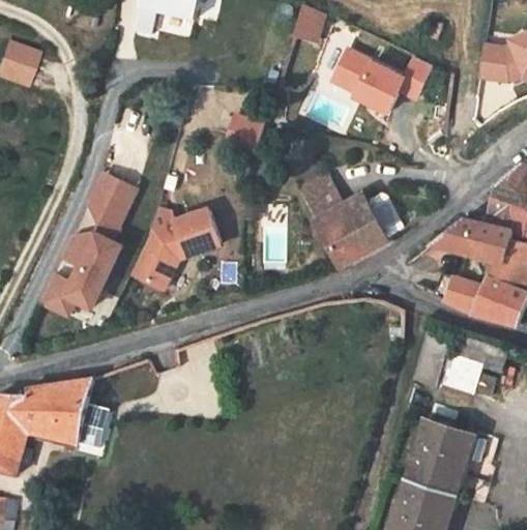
[(200,0),(139,0),(141,5),(136,30),(152,34),(157,10),(196,19),(200,0)]
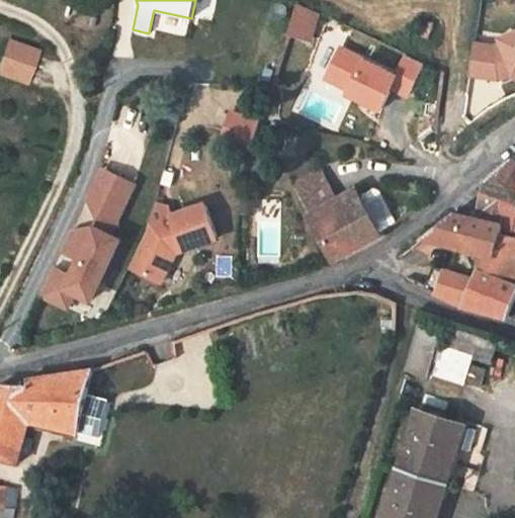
[(318,12),(296,2),(288,29),(311,36),(318,12)]
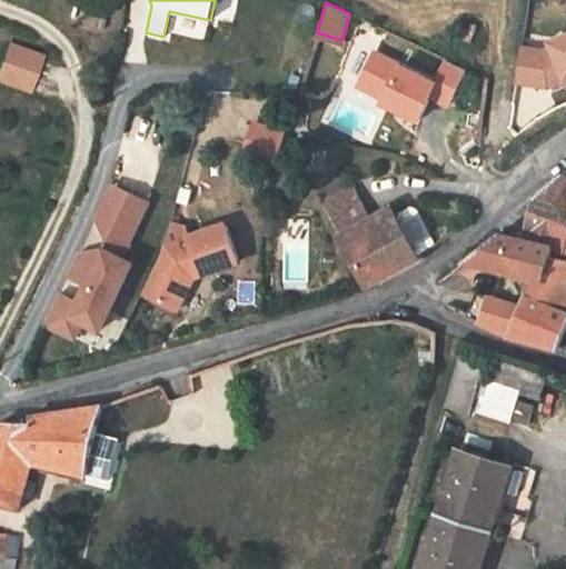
[(455,25),(459,26),(467,29),(468,23),(470,18),(459,13),(455,25)]
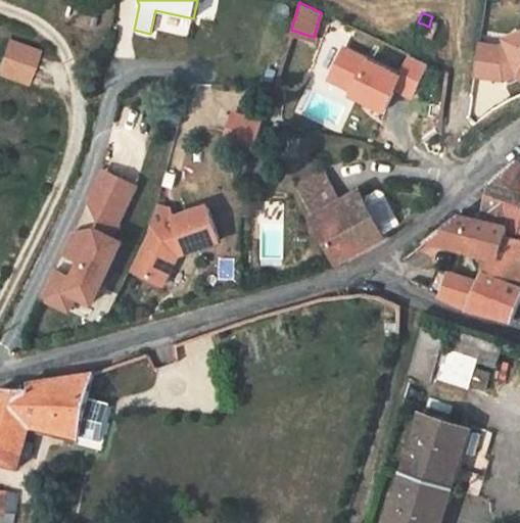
[(436,24),(430,21),(429,27),(422,24),(417,35),(430,40),(436,24)]
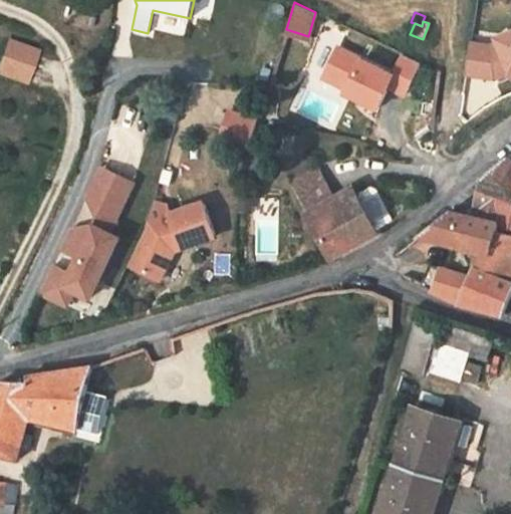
[(510,29),(495,36),(497,42),(490,45),(468,41),(464,72),(493,76),(509,69),(509,72),(510,71),(510,29)]
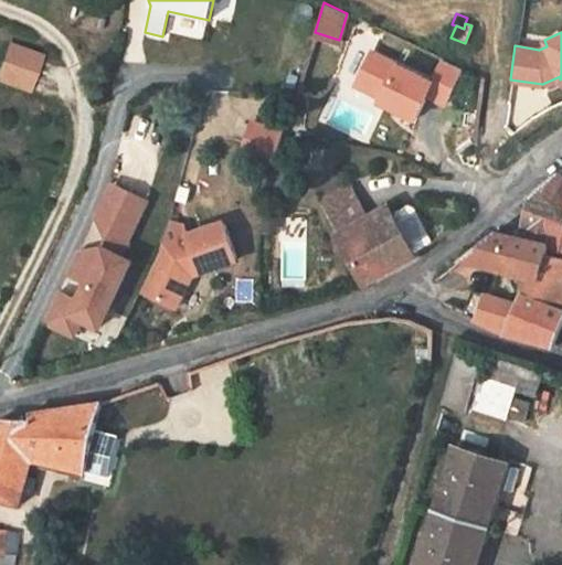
[(11,44),(0,73),(0,80),(29,89),(42,56),(11,44)]
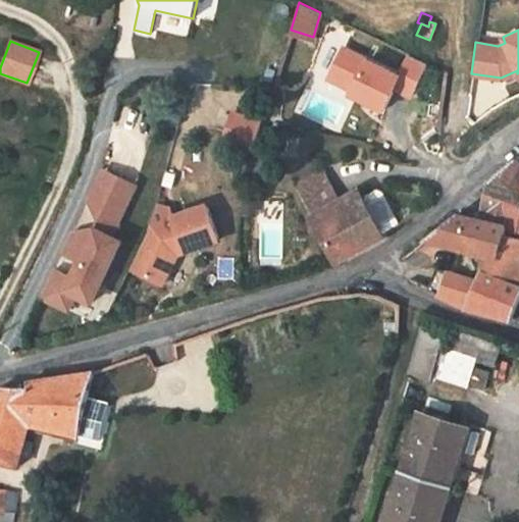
[(338,46),(325,76),(349,88),(348,92),(381,107),(392,86),(408,94),(423,61),(408,54),(404,52),(395,72),(338,46)]
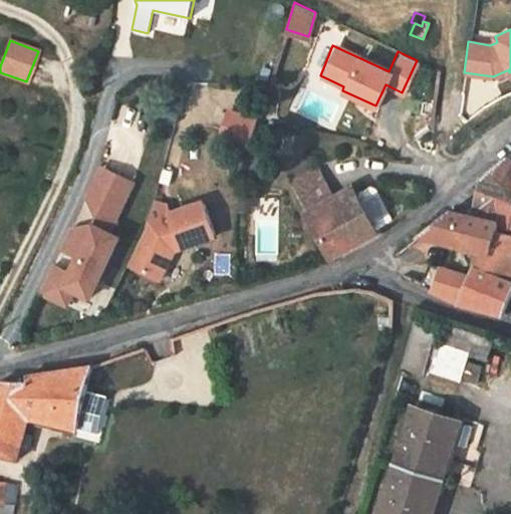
[(229,113),(221,138),(249,146),(257,122),(229,113)]
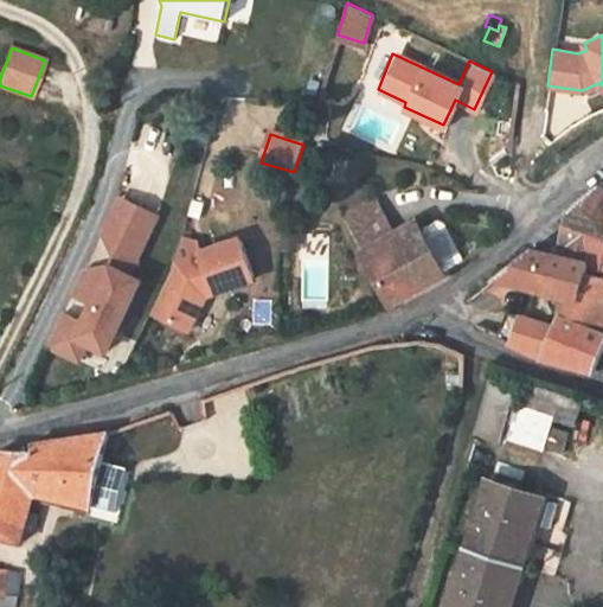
[(109,215),(111,225),(129,187),(123,185),(109,215)]
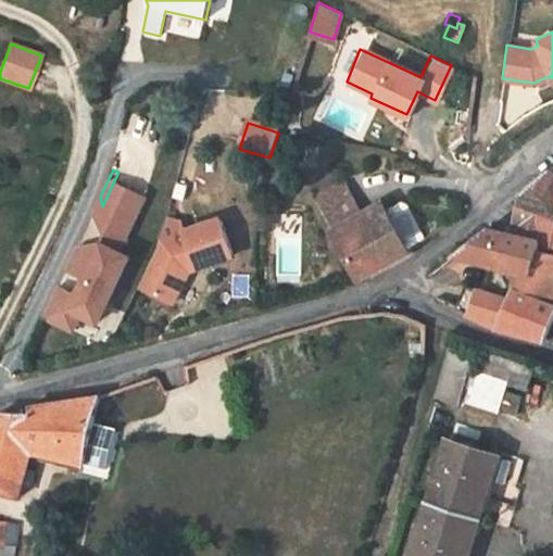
[(552,207),(552,174),(547,171),(538,180),(518,197),(518,198),(549,207),(552,207)]
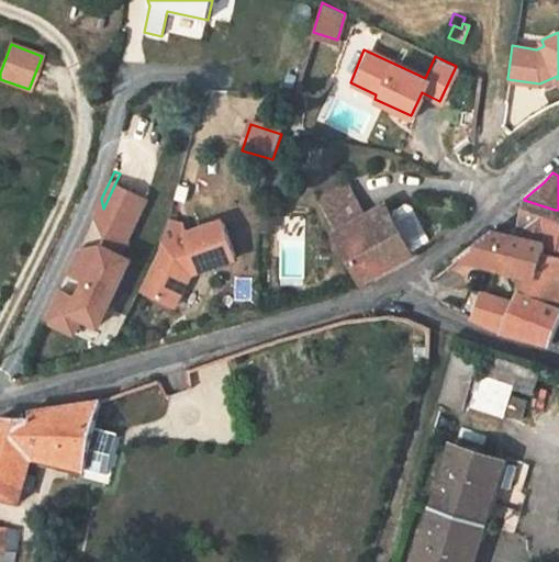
[(103,209),(108,235),(125,244),(151,189),(120,173),(103,209)]
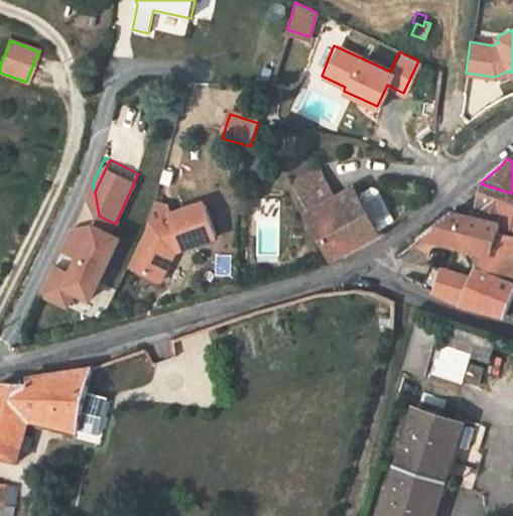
[(306,215),(332,201),(317,171),(290,185),(306,215)]
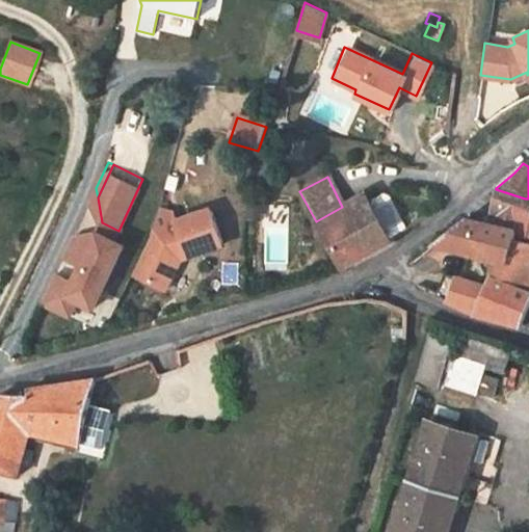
[(513,234),(525,198),(496,189),(490,215),(487,221),(482,220),(465,217),(433,241),(470,250),(496,258),(505,260),(511,240),(513,234)]
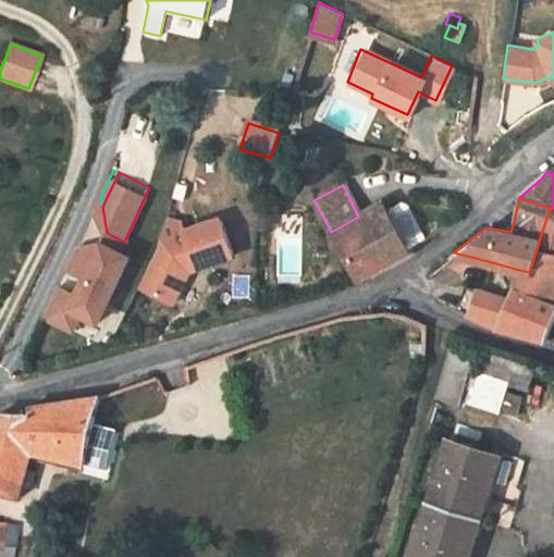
[(331,232),(358,281),(407,251),(385,211),(380,203),(358,217),(331,232)]
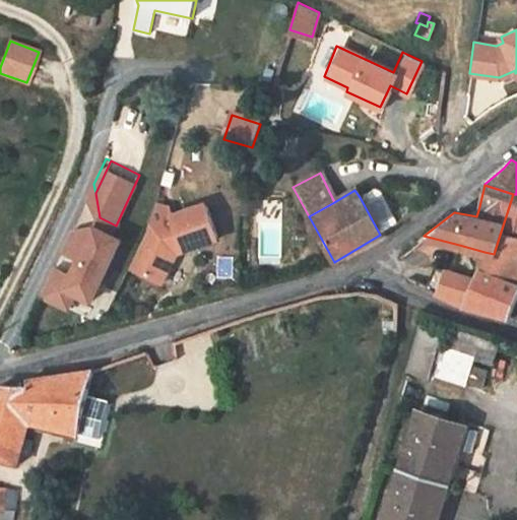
[(374,190),(360,197),(380,235),(397,222),(380,192),(374,190)]
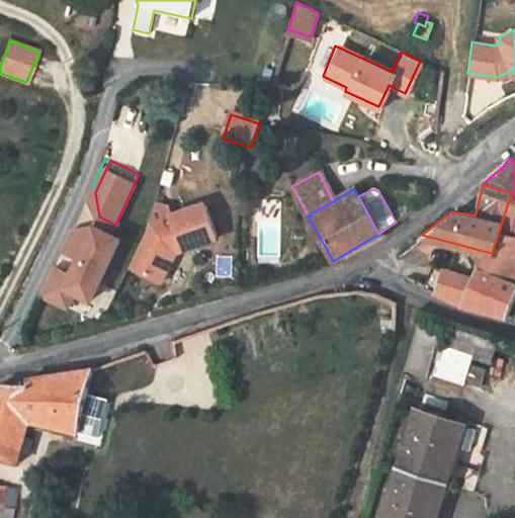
[(514,193),(511,193),(500,228),(514,231),(514,193)]
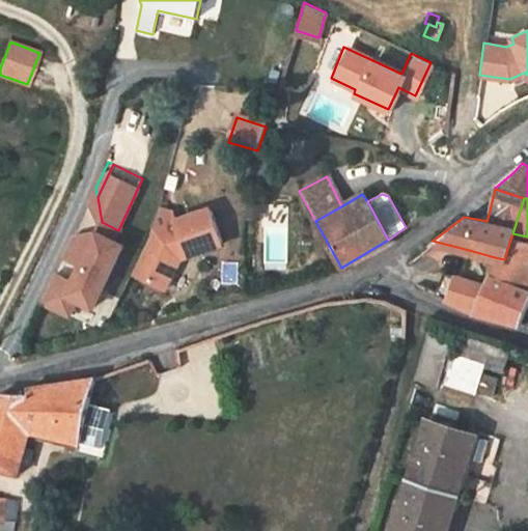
[(419,208),(424,215),(429,211),(425,204),(419,208)]
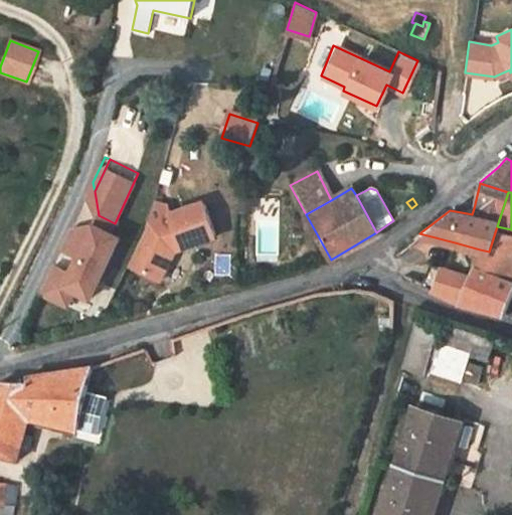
[(154,200),(148,220),(161,222),(164,214),(171,211),(168,202),(154,200)]
